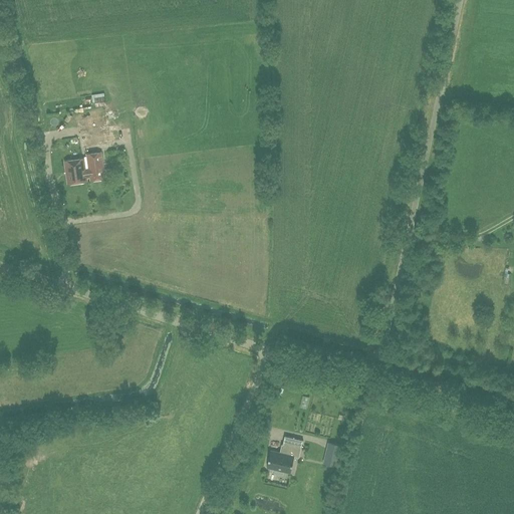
[(80,108),(85,147),(103,144),(102,137),(110,136),(106,105),(80,108)]
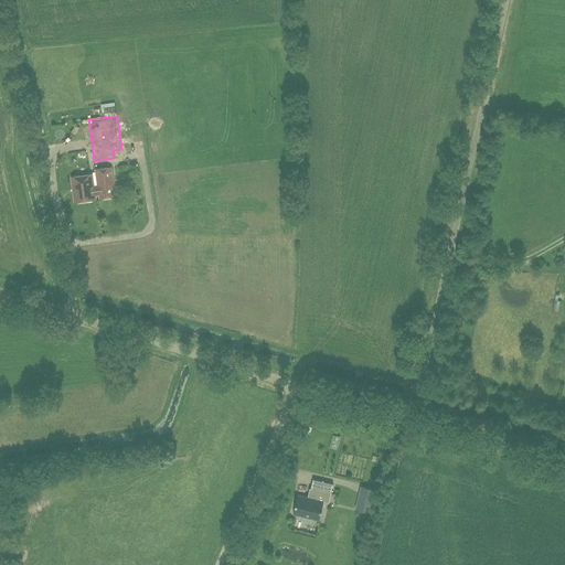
[(96,170),(98,185),(94,185),(92,174),(71,178),(75,202),(95,199),(95,193),(99,192),(99,199),(115,196),(110,168),(96,170)]
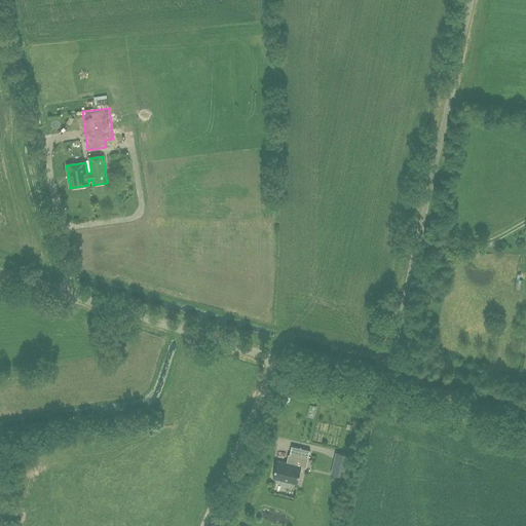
[(12,447),(13,460),(28,458),(26,444),(20,445),(20,446),(12,447)]
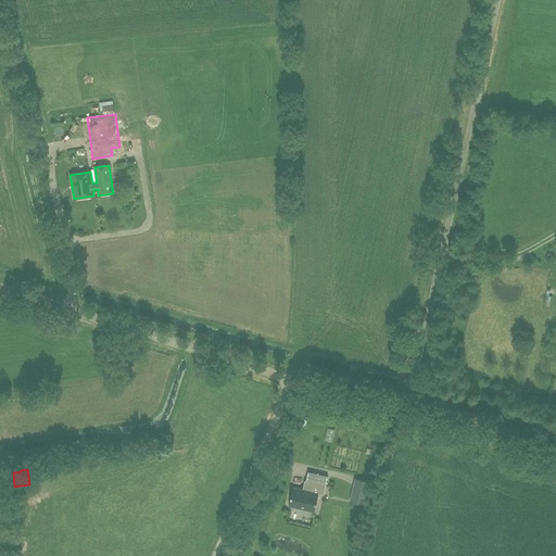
[(306,509),(314,512),(318,494),(324,495),(328,477),(308,471),(306,481),(305,481),(304,485),(305,485),(304,490),(293,487),(289,505),(297,507),(295,510),(305,513),(306,509)]
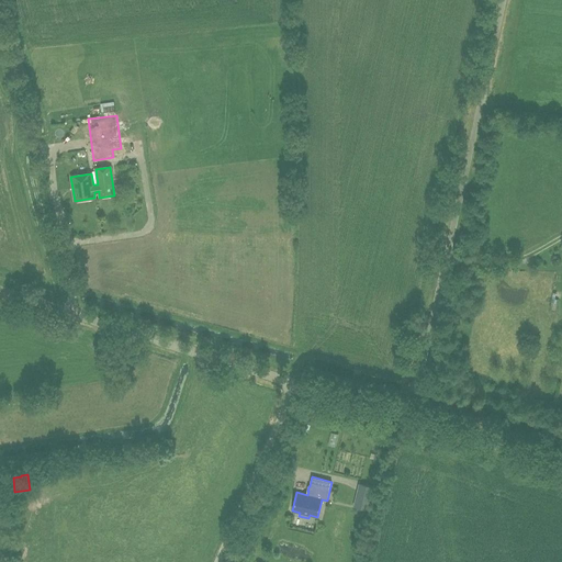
[(357,507),(368,509),(372,487),(360,484),(358,492),(360,493),(357,507)]
